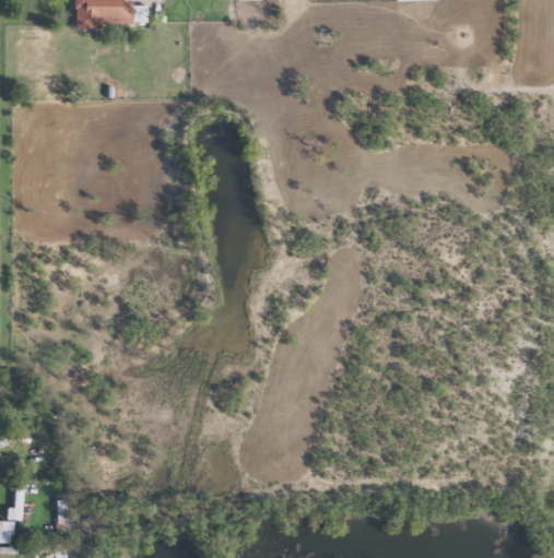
[(75,27),(75,0),(132,0),(132,27),(75,27)]
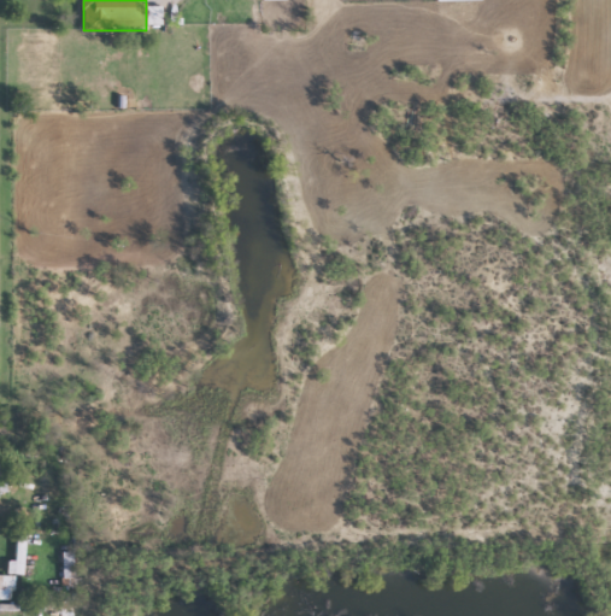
[(365,51),(352,50),(353,33),(368,34),(365,51)]
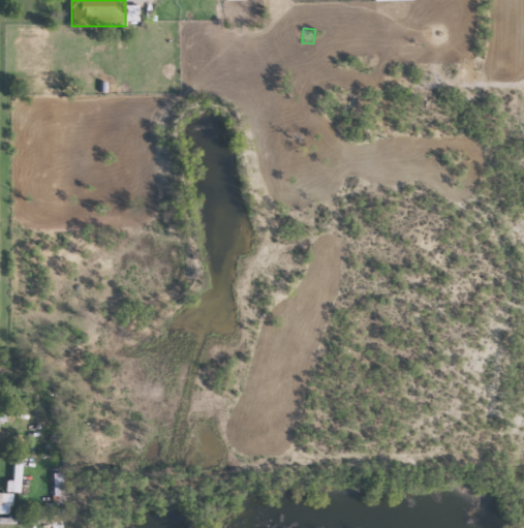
[(22,491),(8,491),(8,480),(14,480),(14,457),(22,457),(22,491)]
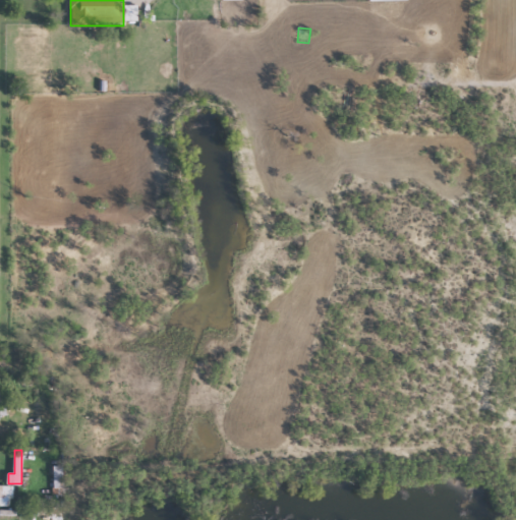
[(54,466),(64,466),(64,502),(54,502),(54,466)]
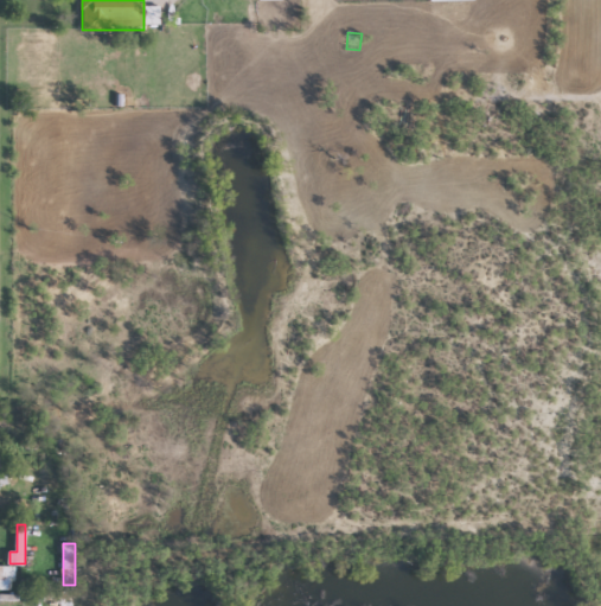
[(0,566),(13,566),(13,591),(0,591),(0,566)]
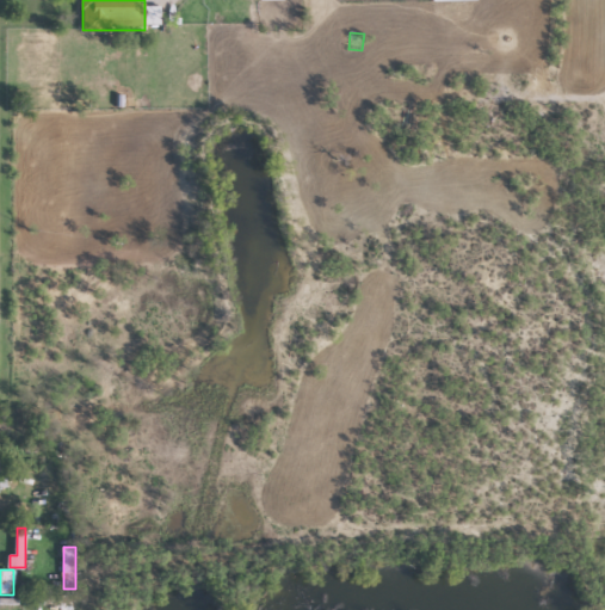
All buildings are outlined.
